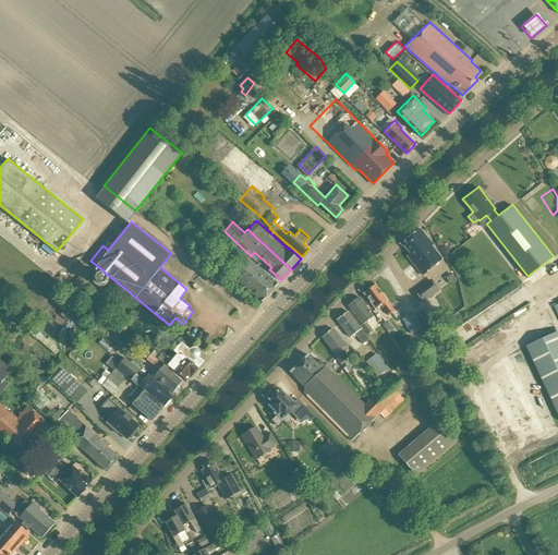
[(420,227),(404,240),(407,242),(404,244),(410,252),(407,254),(422,274),(441,257),(431,244),(433,243),(420,227)]
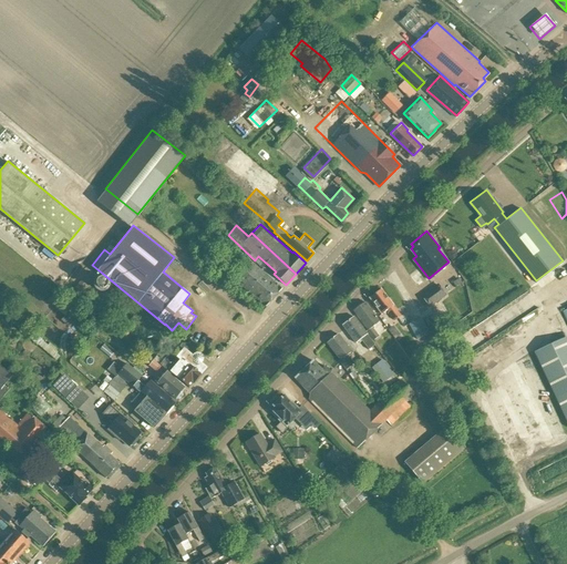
[(250,258),(241,268),(275,297),(282,288),(250,258)]
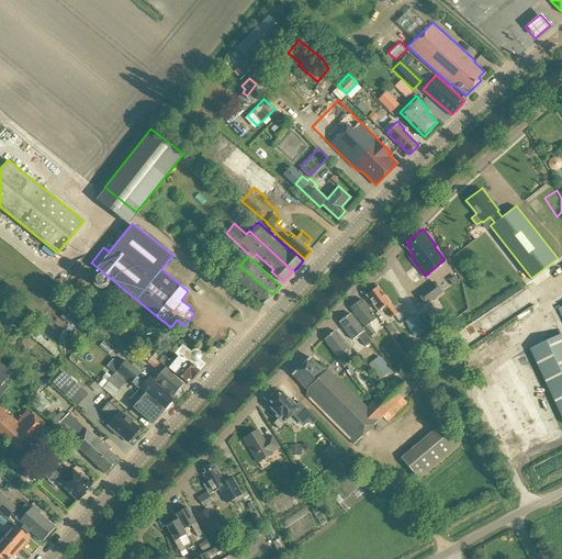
[(239,266),(232,275),(263,304),(272,294),(239,266)]
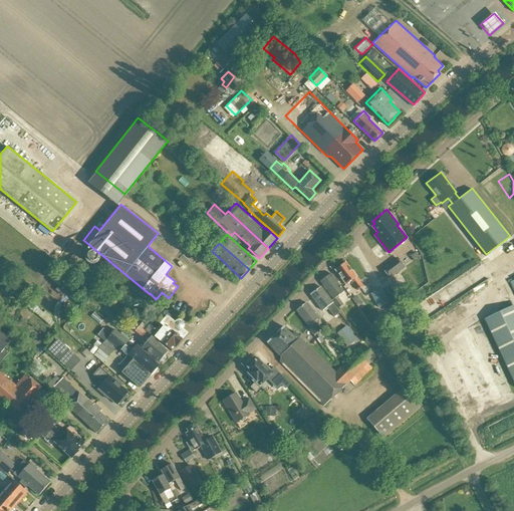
[(99,262),(99,260),(98,258),(96,255),(95,254),(92,253),(89,252),(87,253),(85,254),(82,255),(80,259),(80,262),(81,266),(82,267),(83,269),(84,270),(86,271),(89,272),(92,271),(96,269),(98,267),(98,266),(99,262)]
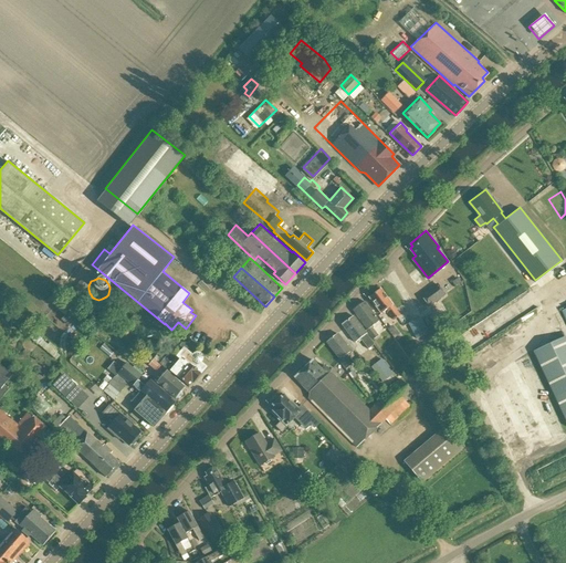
[(428,306),(446,293),(437,282),(420,295),(428,306)]
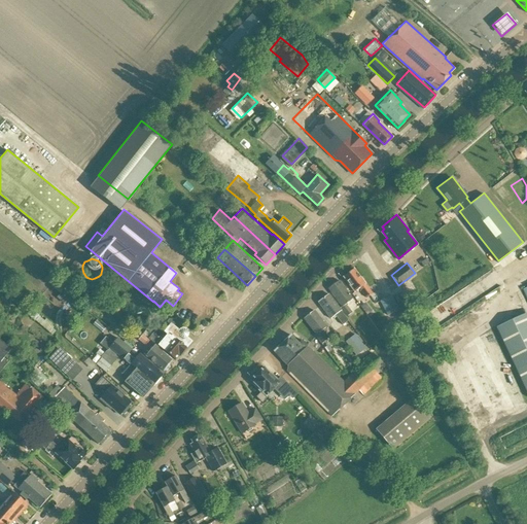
[(366,297),(373,292),(365,282),(354,267),(343,276),(354,290),(359,286),(366,297)]
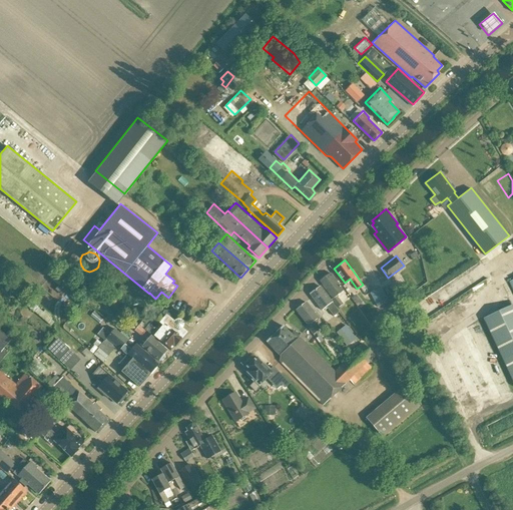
[(330,272),(321,279),(320,279),(333,297),(332,298),(338,306),(343,303),(337,295),(344,290),(330,272)]
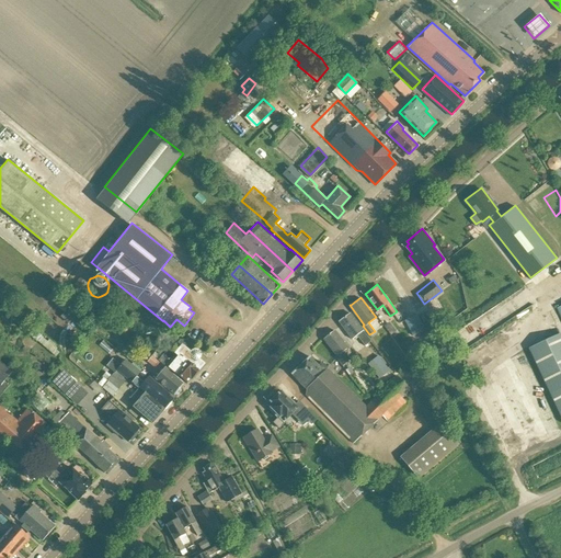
[(352,338),(356,334),(364,345),(370,340),(363,330),(363,329),(350,311),(339,320),(352,338)]
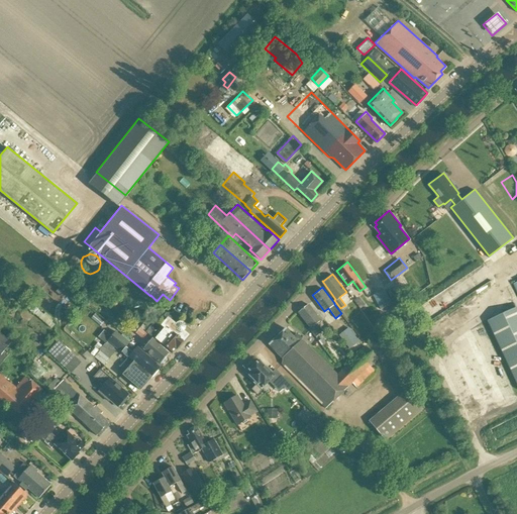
[(379,290),(372,293),(380,308),(387,304),(379,290)]
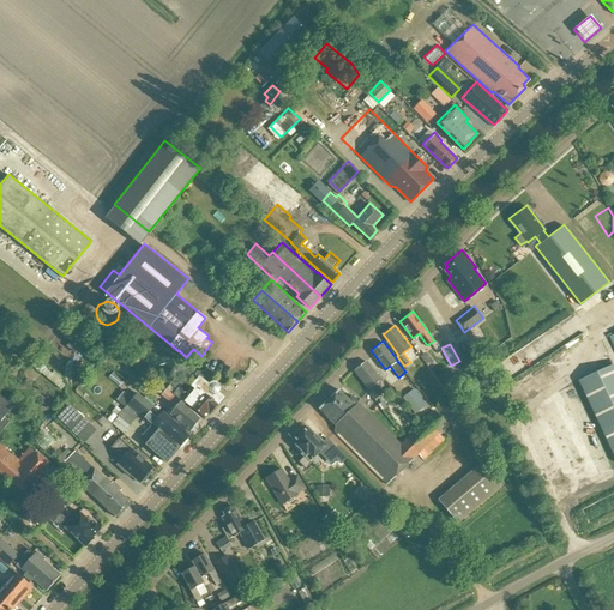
[(433,360),(426,350),(421,354),(428,364),(433,360)]
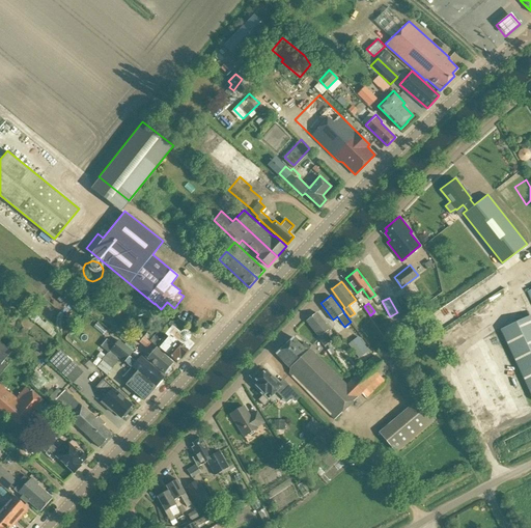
[(333,343),(332,342),(324,332),(329,328),(316,311),(306,320),(318,335),(317,336),(327,349),(333,343)]
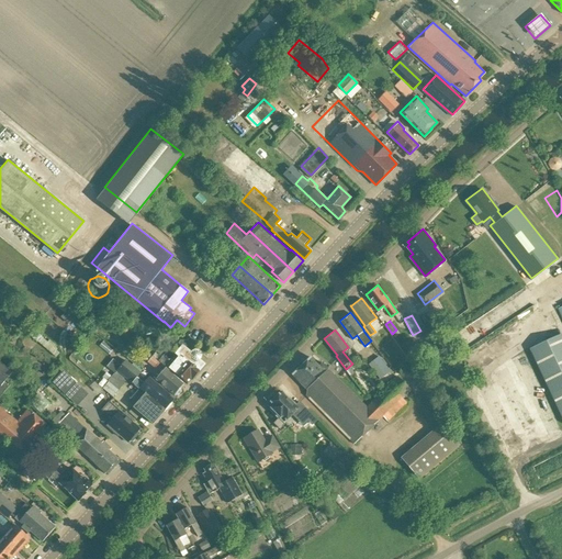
[(561,418),(561,332),(529,348),(561,418)]
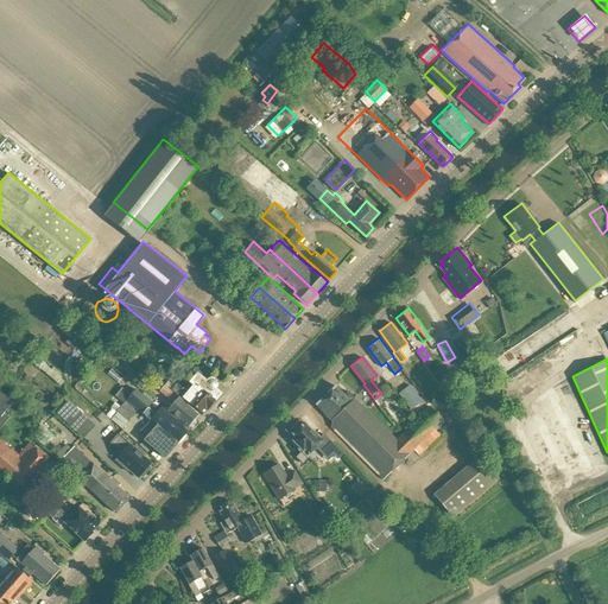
[(179,395),(189,402),(204,415),(222,394),(216,388),(217,387),(217,383),(216,381),(214,379),(210,379),(208,380),(207,381),(198,374),(196,372),(192,375),(195,377),(191,382),(195,386),(188,393),(177,383),(172,389),(179,395)]
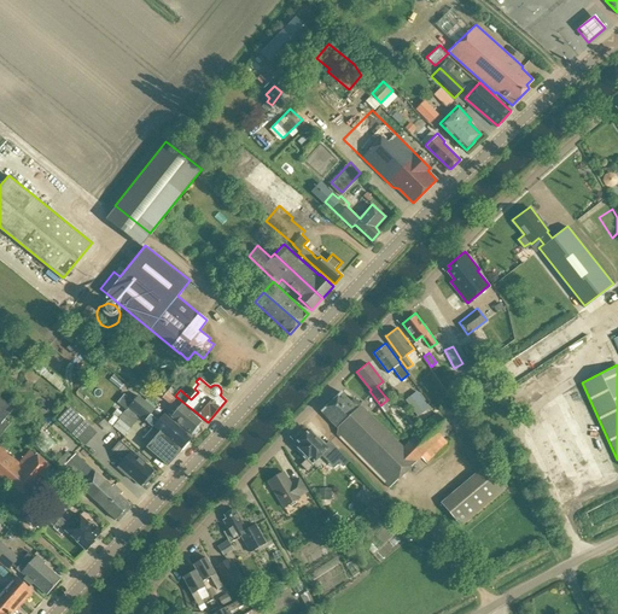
[(401,397),(394,387),(388,392),(396,402),(401,397)]
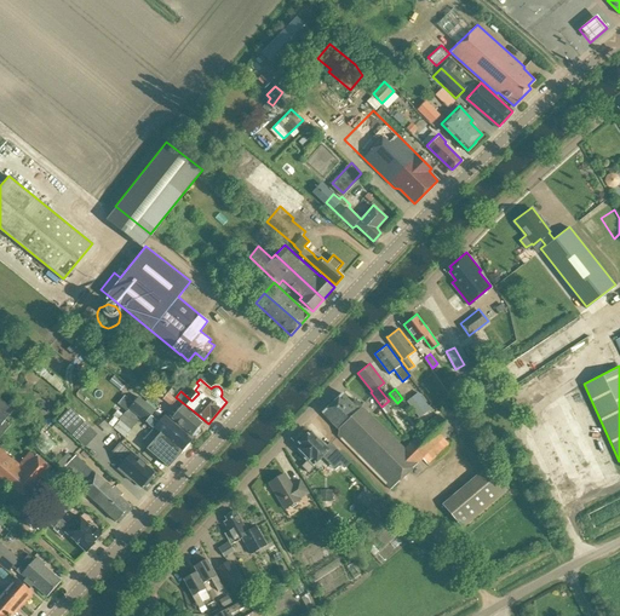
[(128,407),(119,418),(131,429),(141,416),(145,421),(160,433),(148,449),(168,466),(193,438),(165,415),(159,422),(154,418),(155,415),(154,413),(156,410),(139,396),(132,391),(122,402),(128,407)]
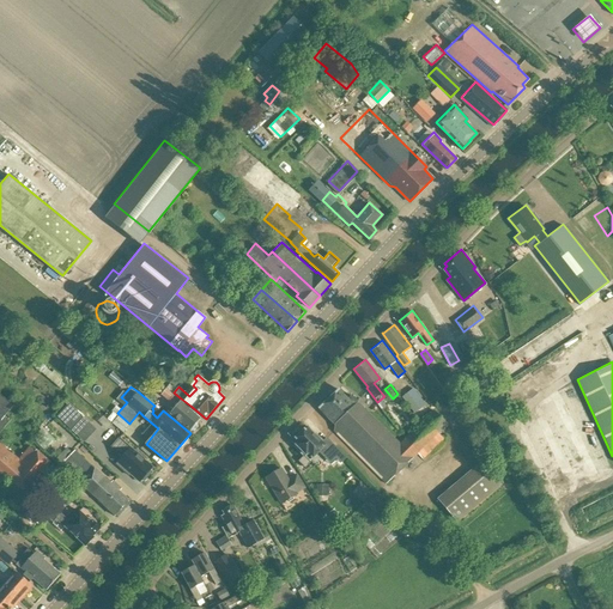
[(161,393),(169,400),(174,393),(165,387),(161,393)]
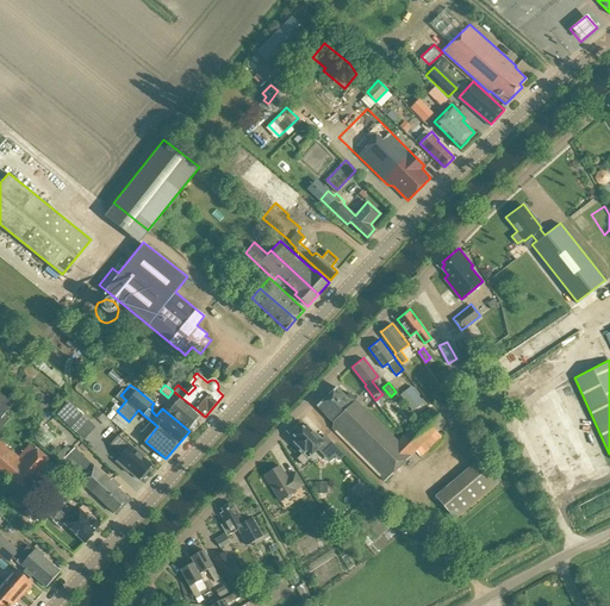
[(399,393),(412,410),(423,400),(411,385),(399,393)]
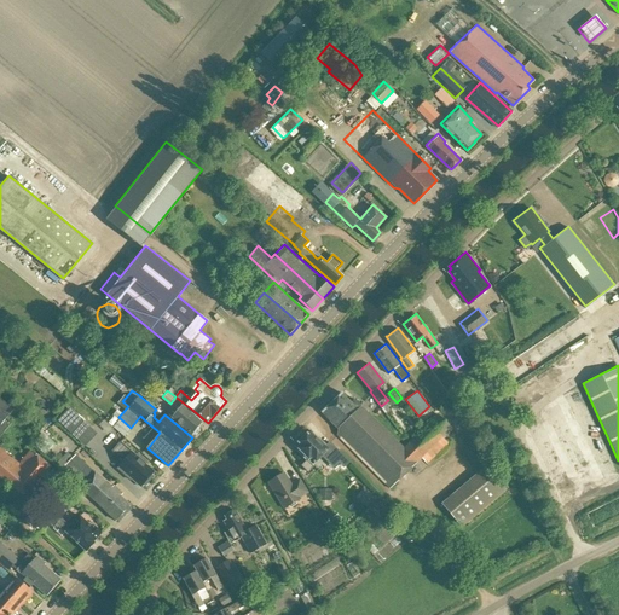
[(404,447),(387,429),(354,398),(351,401),(342,392),(335,398),(333,398),(329,401),(329,404),(322,411),(337,428),(336,434),(389,487),(422,457),(427,462),(447,441),(444,436),(452,428),(438,413),(429,422),(404,447)]
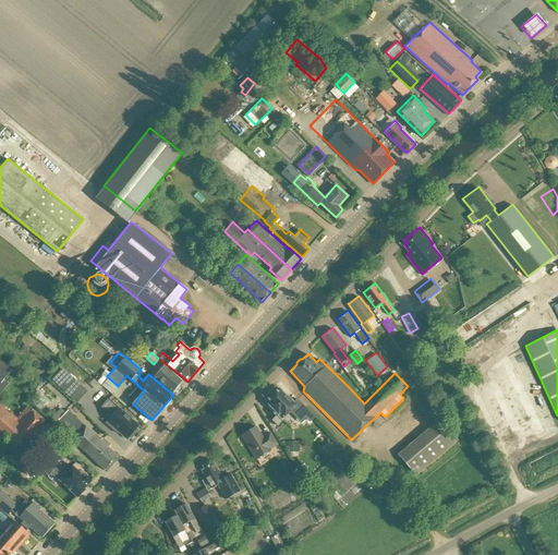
[(0,429),(22,447),(45,420),(27,405),(22,411),(16,418),(0,402),(0,393),(11,381),(7,377),(8,376),(8,375),(12,370),(0,359),(0,429)]
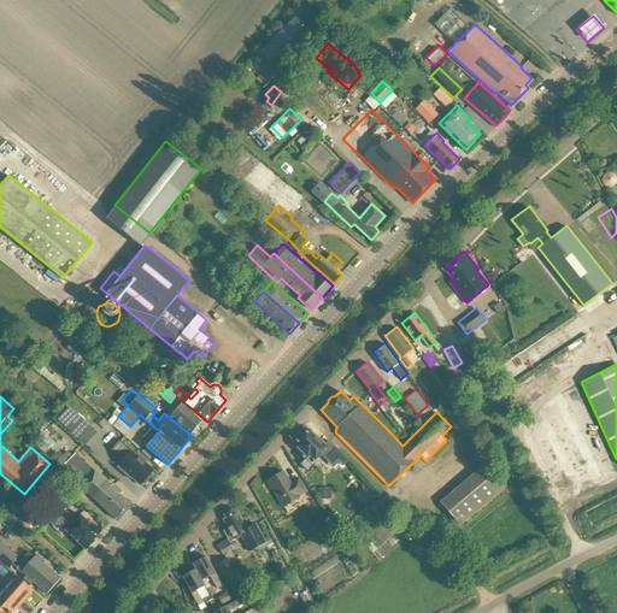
[(191,411),(192,408),(182,401),(174,411),(171,408),(168,412),(192,431),(195,431),(195,432),(200,428),(199,426),(199,423),(201,420),(191,411)]
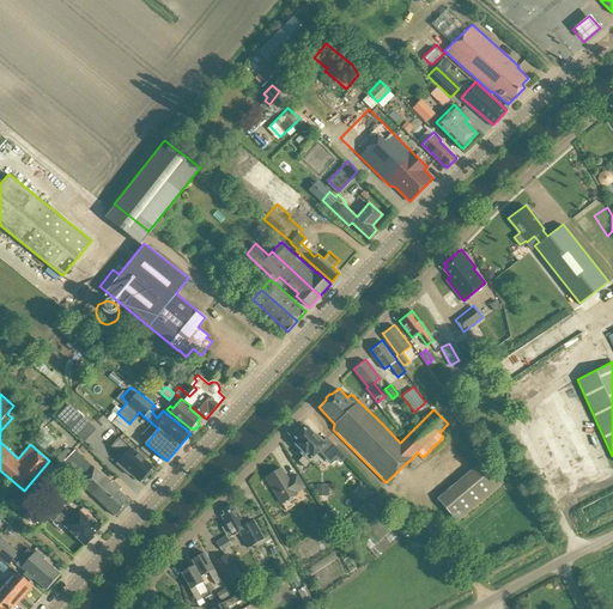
[(68,403),(58,415),(76,432),(86,420),(68,403)]
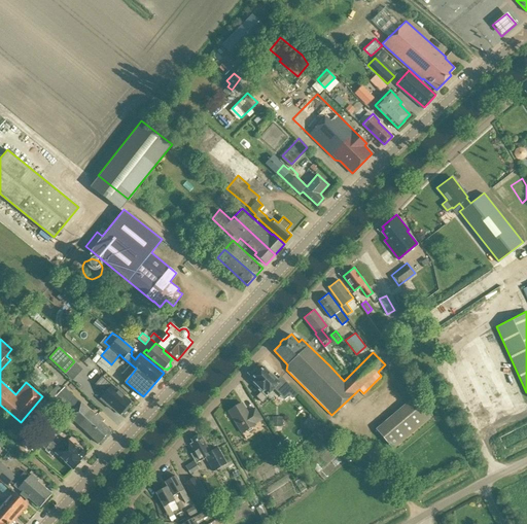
[(279,392),(288,383),(281,376),(277,380),(264,365),(251,378),(254,381),(253,383),(261,391),(257,395),(261,400),(268,394),(267,393),(274,387),(279,392)]
